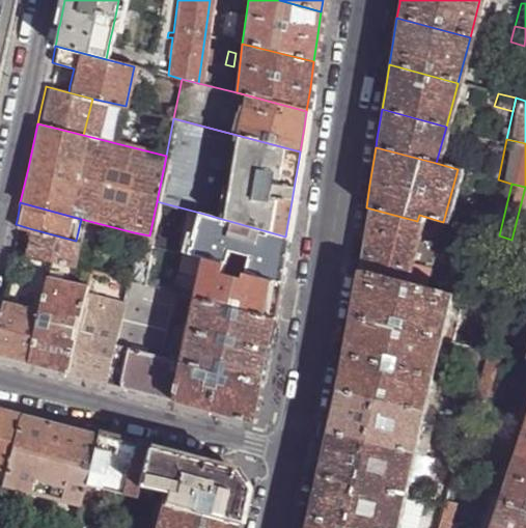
[(406,272),(417,221),(366,207),(359,249),(356,270),(403,283),(406,272)]
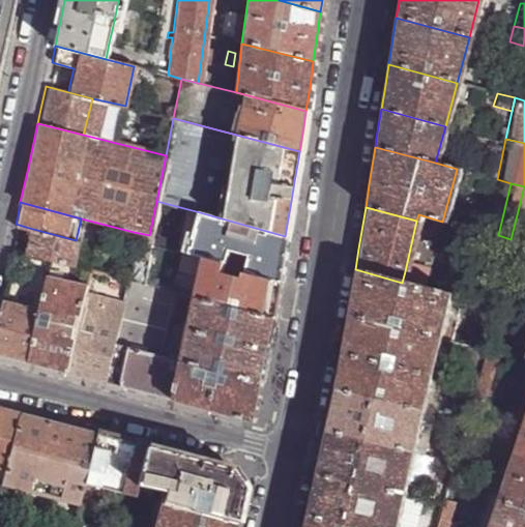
[(196,211),(184,252),(223,262),(226,251),(243,255),(240,267),(240,271),(278,282),(282,259),(285,236),(196,211)]
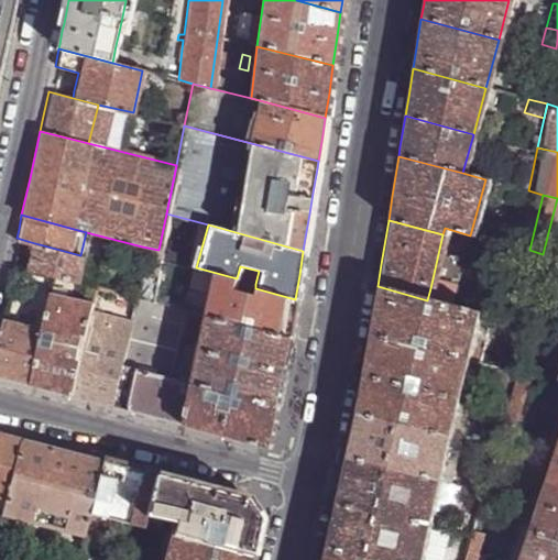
[(74,281),(80,255),(31,242),(28,256),(24,268),(51,275),(68,280),(74,281)]
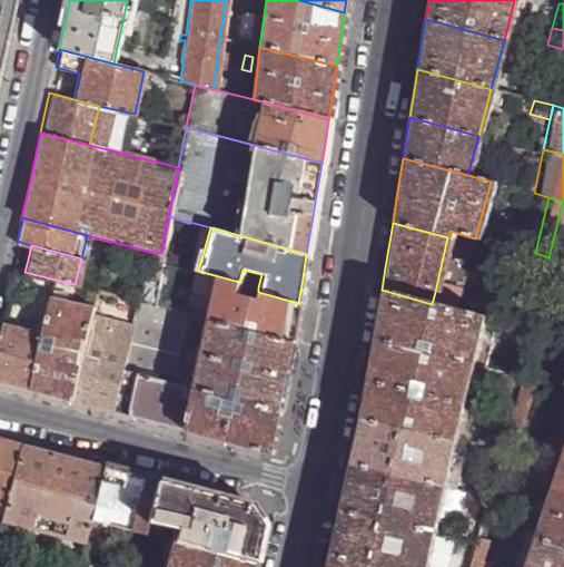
[(159,260),(160,253),(144,250),(139,274),(156,279),(159,260)]
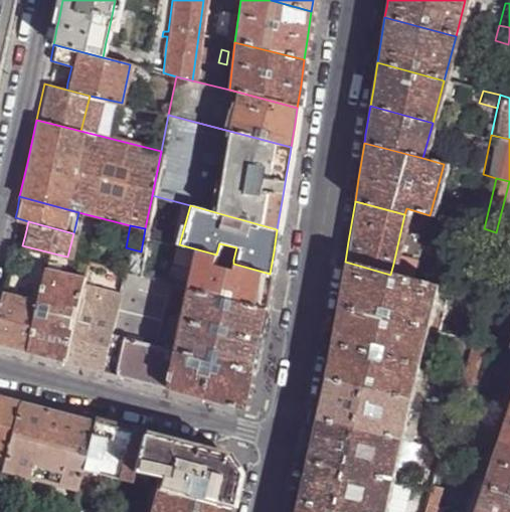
[(502,244),(505,234),(496,232),(487,229),(485,240),(502,244)]
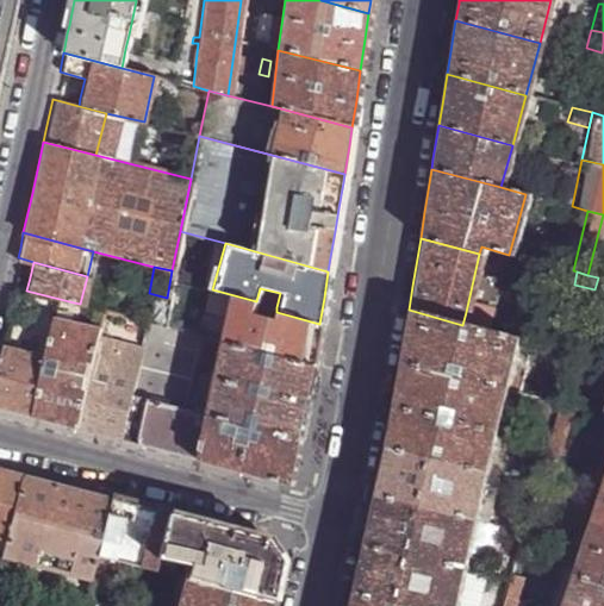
[(212,289),(170,277),(167,298),(161,324),(143,319),(126,393),(180,407),(195,333),(220,341),(312,366),(317,338),(319,324),(276,312),(276,307),(256,301),(212,289)]
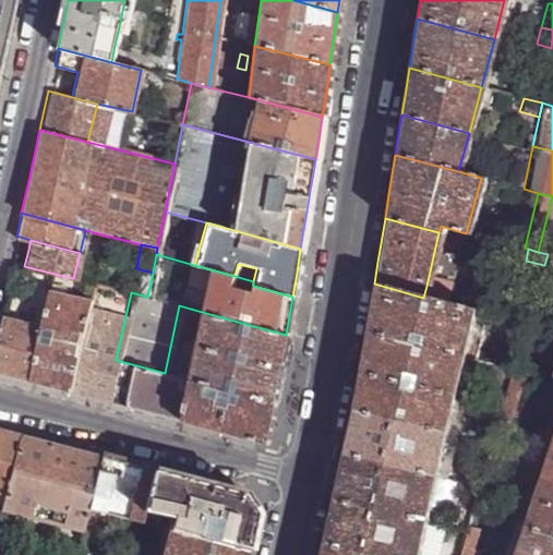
[(147,297),(153,273),(136,268),(131,292),(147,297)]
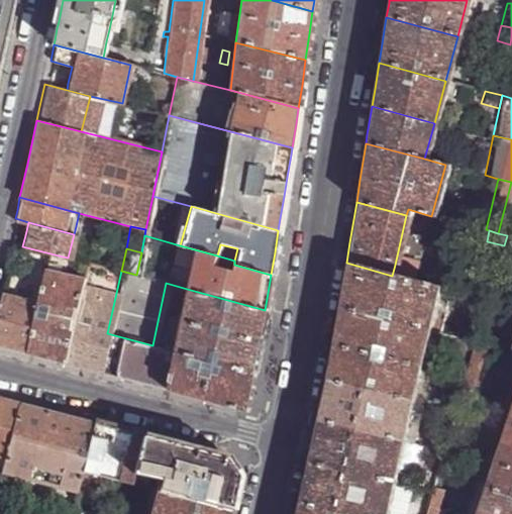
[(61,266),(63,257),(46,252),(36,300),(26,351),(63,361),(81,276),(56,270),(57,265),(61,266)]
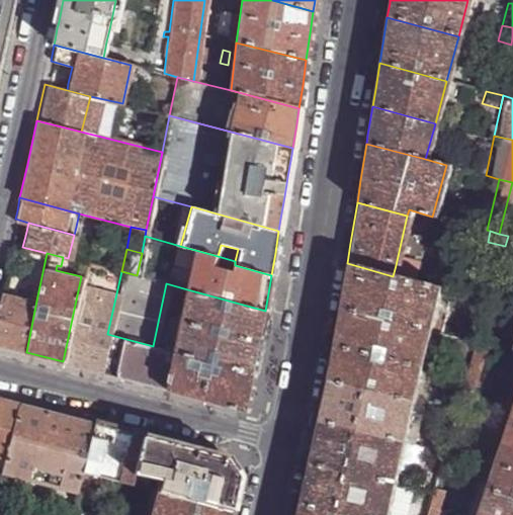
[(107,334),(121,271),(84,262),(81,276),(63,361),(80,366),(99,371),(107,334)]
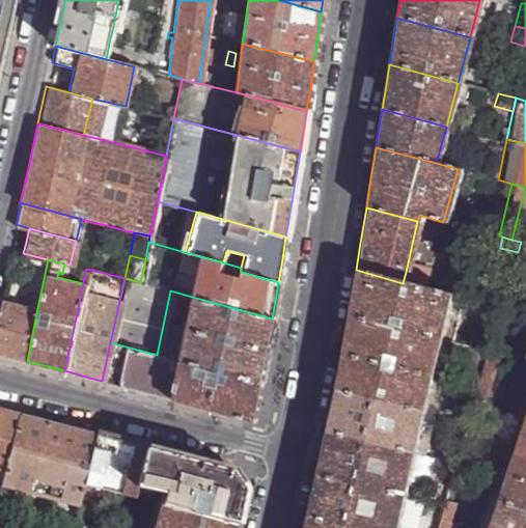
[(440,338),(449,296),(418,286),(403,283),(356,270),(351,300),(348,315),(440,338)]
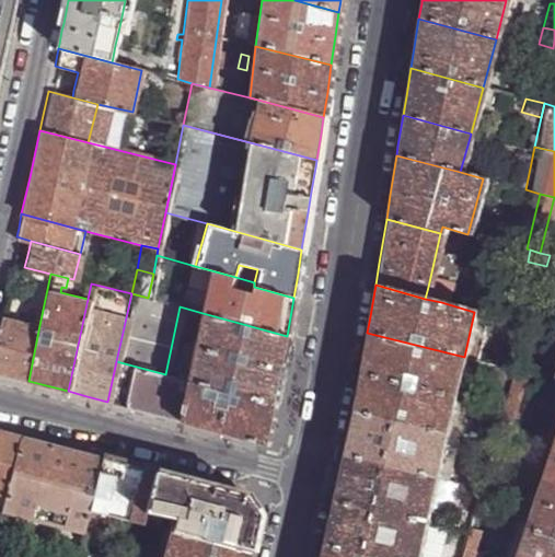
[(203,313),(189,381),(274,403),(287,336),(203,313)]
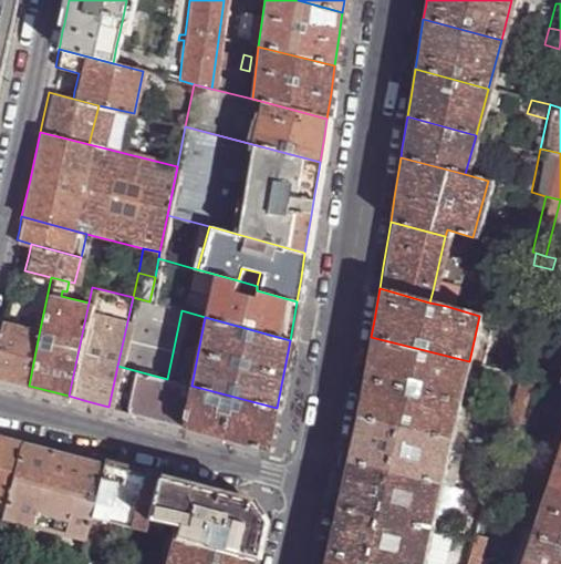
[(29,386),(40,329),(0,319),(0,378),(8,380),(29,386)]
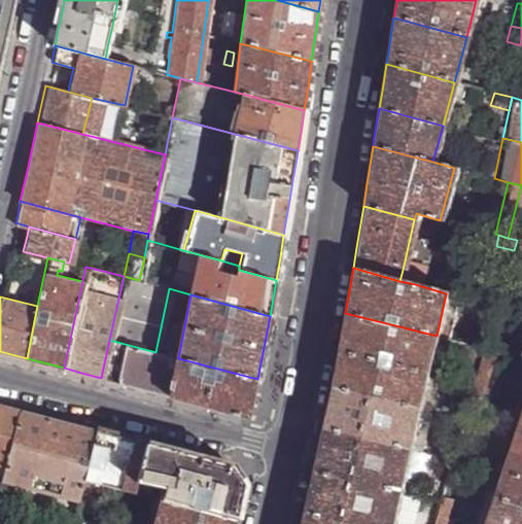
[(492,313),(494,306),(484,303),(483,309),(492,313)]
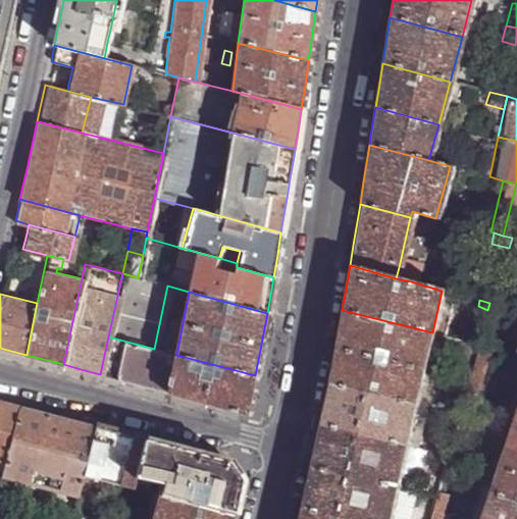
[(424,369),(432,332),(342,310),(338,331),(335,347),(424,369)]
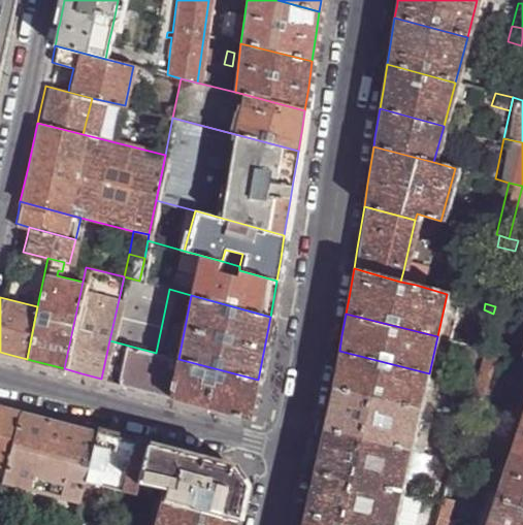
[(485,342),(496,347),(498,337),(488,333),(485,341),(485,342)]
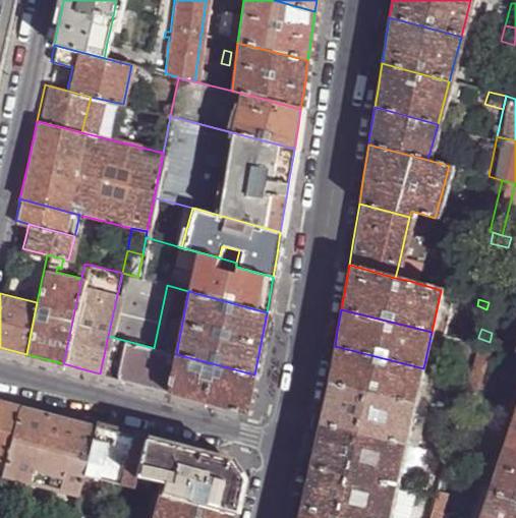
[(476,343),(478,338),(478,337),(468,334),(466,341),(476,343)]
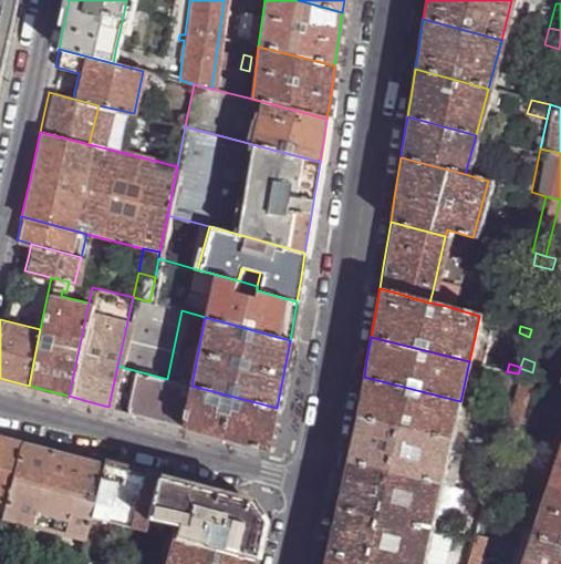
[(147,418),(183,426),(191,386),(167,379),(117,366),(108,407),(147,418)]
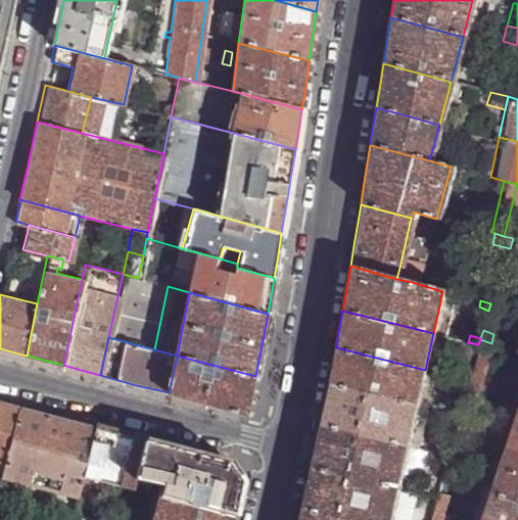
[(417,404),(425,370),(336,347),(332,370),(329,382),(417,404)]
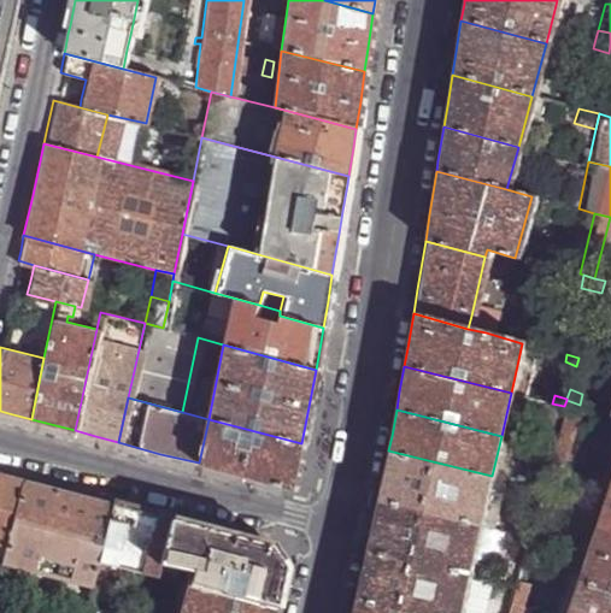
[(301,443),(209,419),(199,463),(292,488),(297,466),(301,443)]
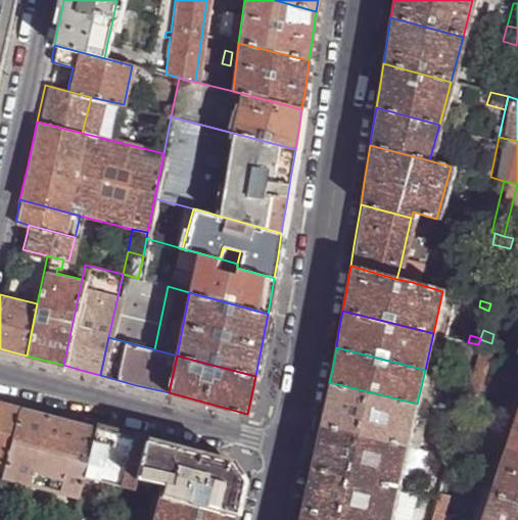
[(458,377),(468,380),(470,374),(460,371),(458,377)]
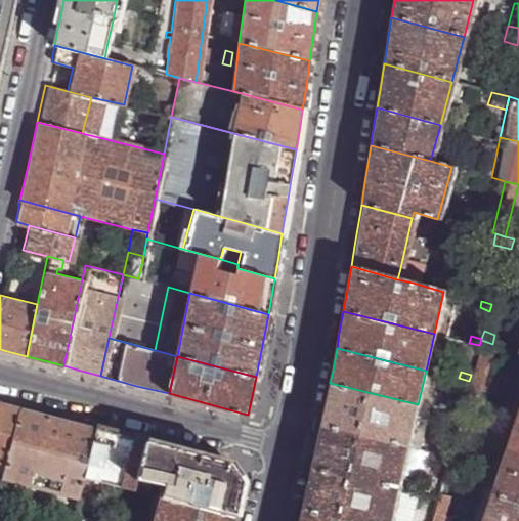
[(467,389),(468,385),(469,381),(459,378),(457,386),(467,389)]
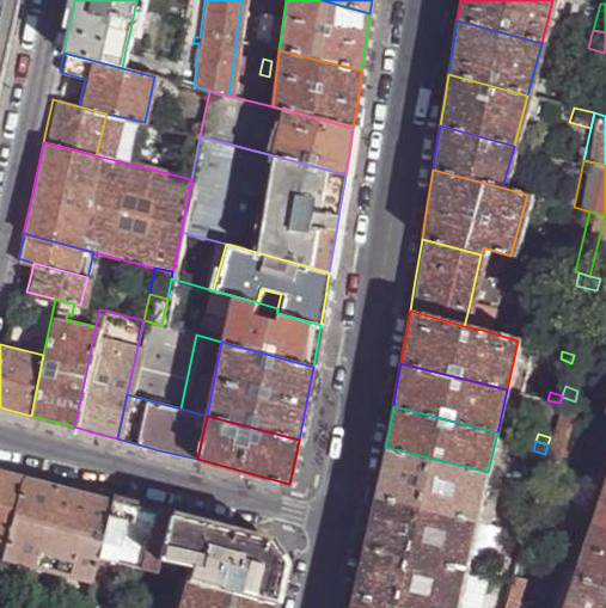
[(477,521),(488,472),(385,447),(379,479),(375,496),(477,521)]
